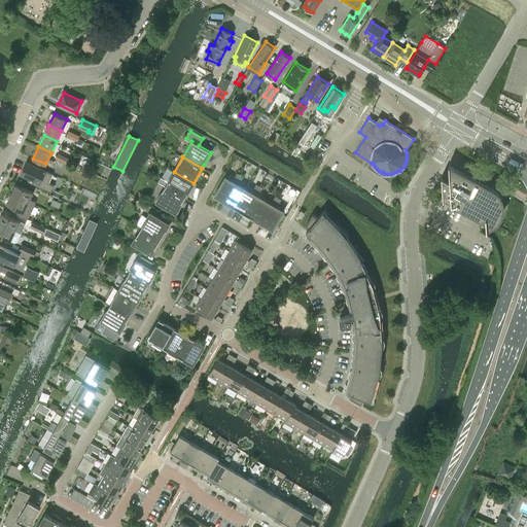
[(54,185),(48,182),(53,174),(27,162),(21,175),(30,179),(29,182),(38,186),(50,192),(54,185)]
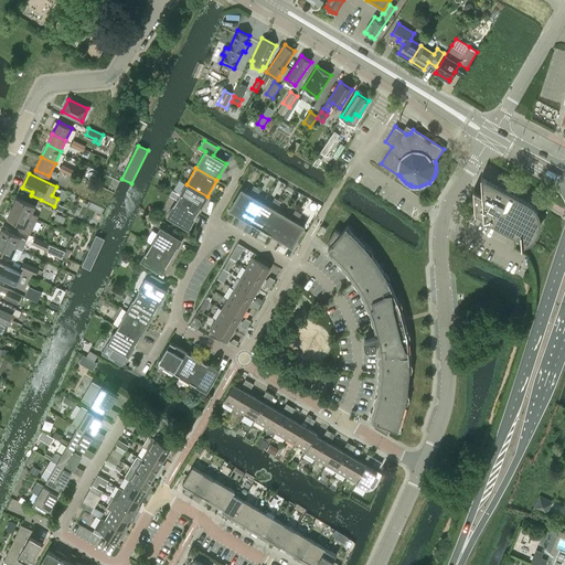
[(481,176),(482,193),(482,198),(475,193),(475,189),(473,189),(475,213),(476,213),(476,212),(483,216),(483,219),(484,219),(484,217),(515,234),(515,233),(521,236),(522,246),(522,243),(525,243),(529,241),(532,238),(534,236),(536,233),(539,230),(540,225),(540,222),(539,219),(539,214),(536,211),(534,208),(532,205),(529,203),(482,178),(482,176),(481,176)]
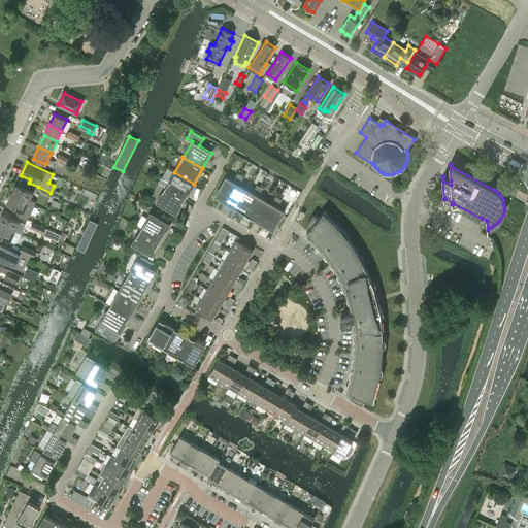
[(165,187),(185,198),(194,184),(174,172),(165,187)]
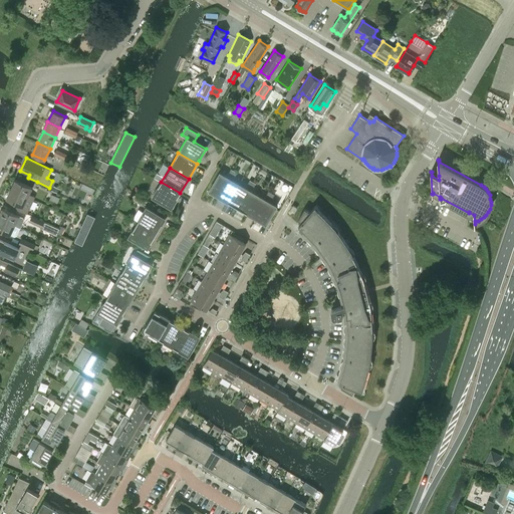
[(209,191),(219,197),(234,171),(231,169),(226,177),(220,173),(209,191)]
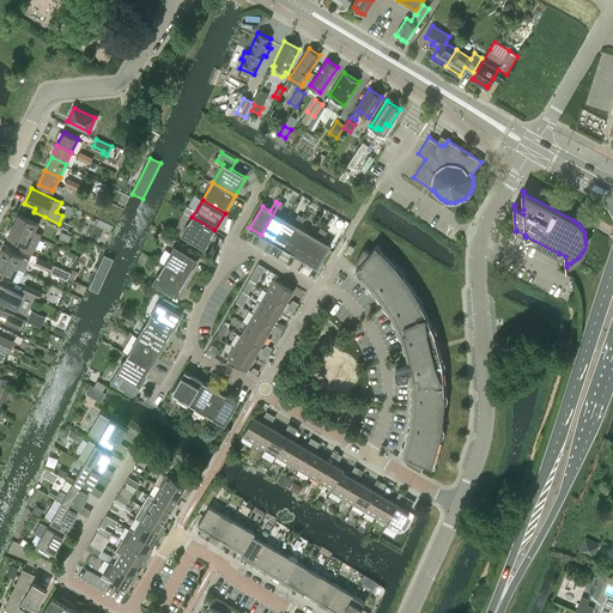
[(283,206),(279,204),(261,235),(272,241),(285,219),(277,214),(283,206)]
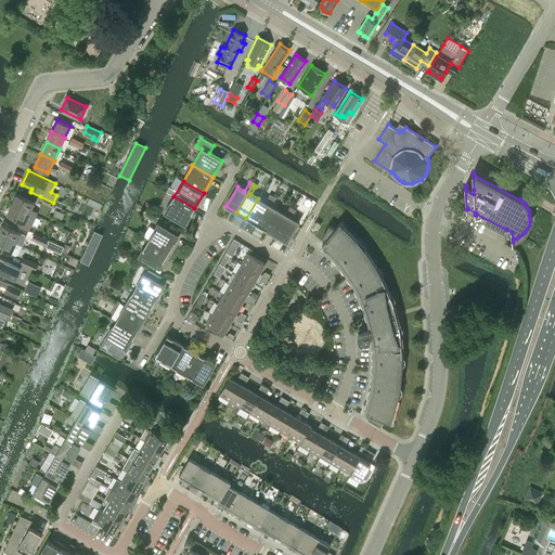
[(12,204),(36,216),(37,213),(31,209),(35,202),(16,194),(12,204)]
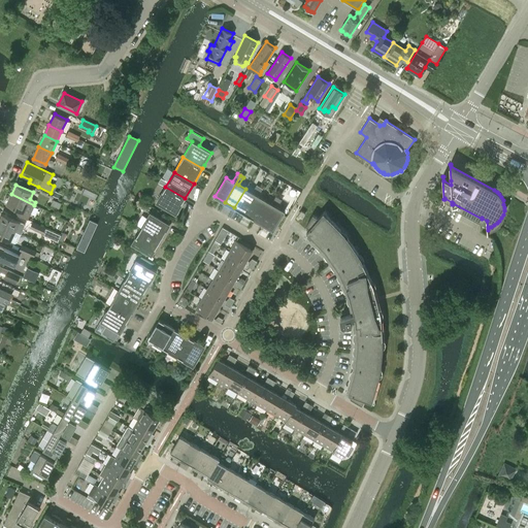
[(245,189),(234,207),(243,213),(260,187),(256,185),(252,193),(245,189)]
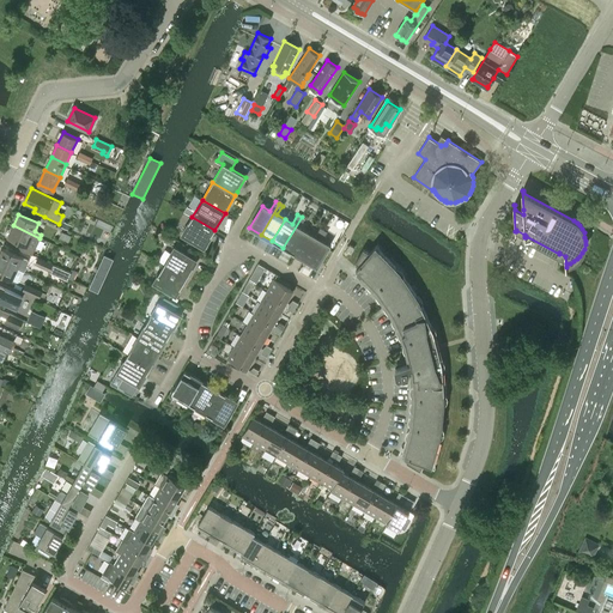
[(204,248),(214,230),(192,217),(182,235),(204,248)]
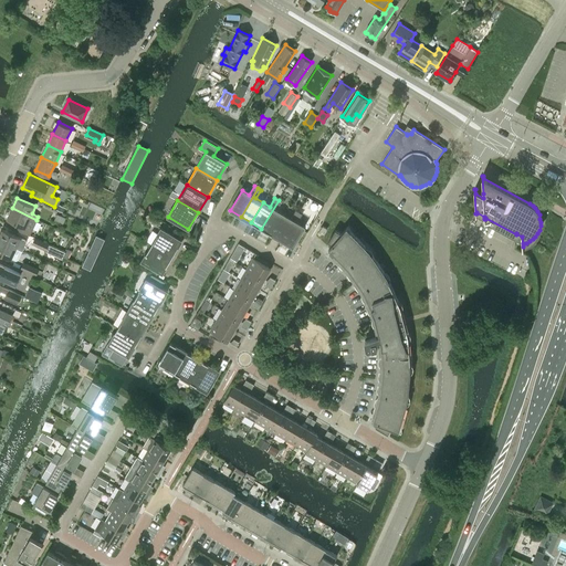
[(279,200),(261,229),(272,234),(283,215),(276,210),(282,202),(279,200)]
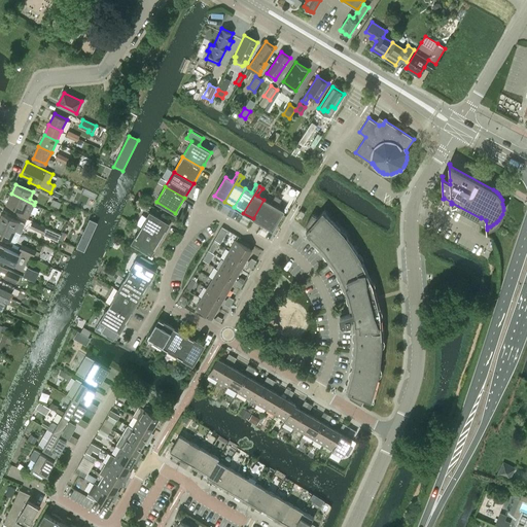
[(34,205),(11,194),(6,204),(15,208),(12,212),(28,219),(34,205)]
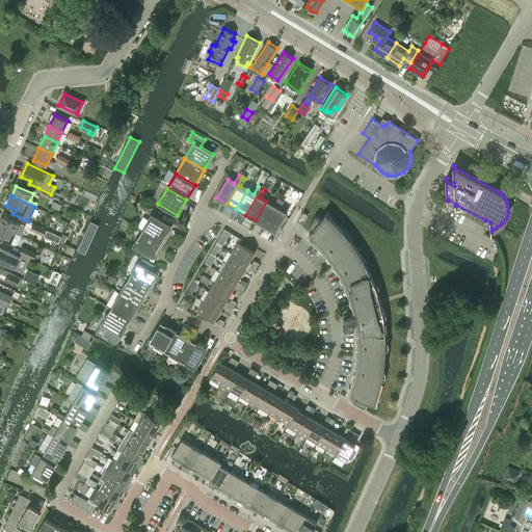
[(266,202),(256,220),(265,227),(280,202),(281,200),(277,197),(273,206),(266,202)]
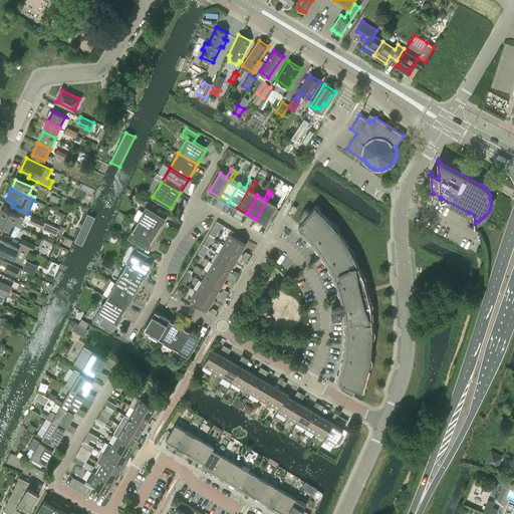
[(49,199),(57,203),(59,198),(51,195),(49,199)]
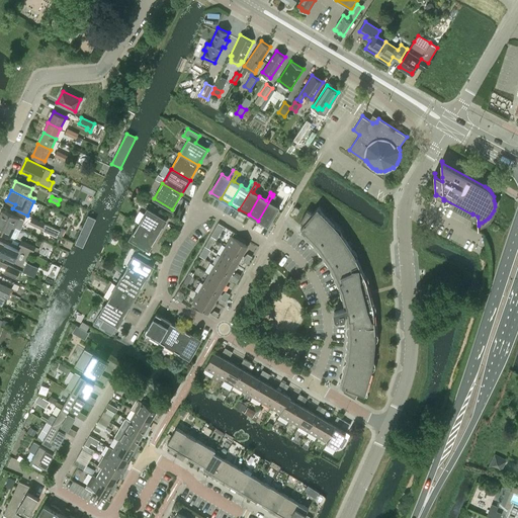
[(272,196),(258,221),(268,226),(271,221),(274,223),(285,204),(272,196)]
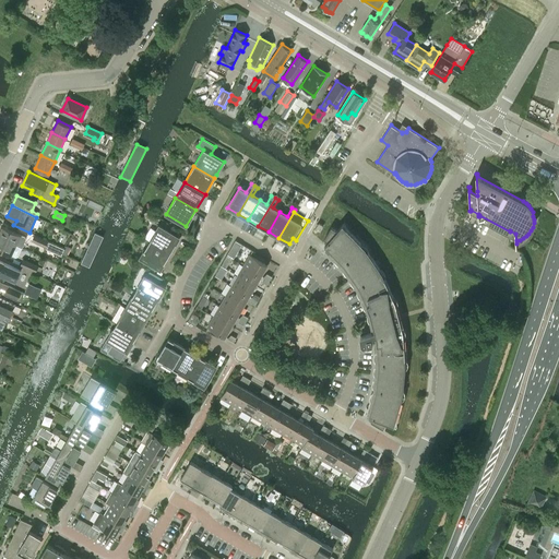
[(150,241),(170,253),(179,237),(159,225),(150,241)]
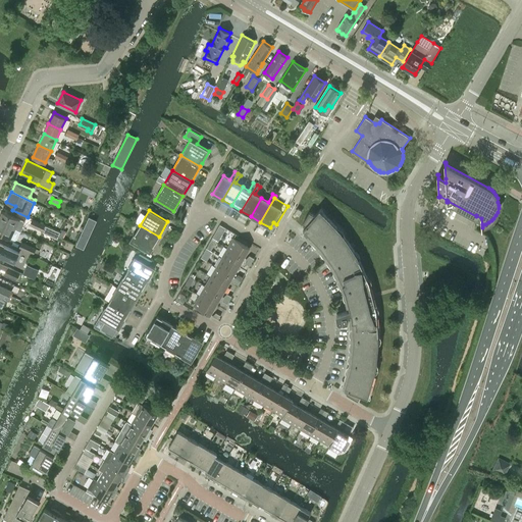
[(0,216),(0,221),(21,231),(22,228),(16,225),(19,219),(3,211),(0,216)]
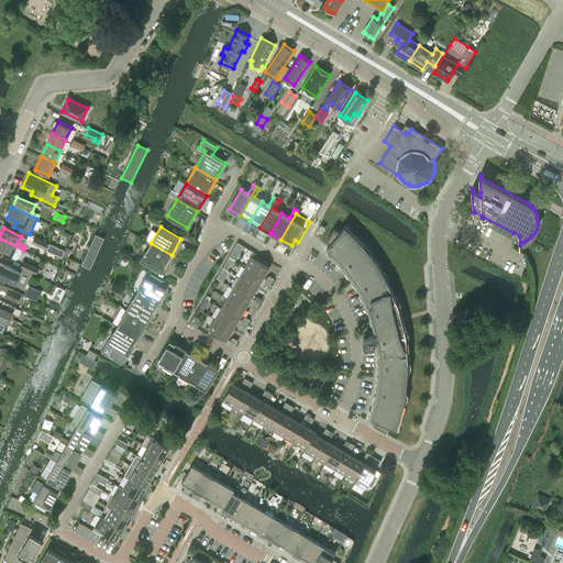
[(346,232),(342,229),(340,232),(333,229),(327,241),(330,243),(327,246),(346,266),(361,288),(373,312),(374,318),(377,331),(362,337),(364,345),(365,348),(367,348),(375,346),(374,338),(374,337),(378,335),(379,339),(382,366),(378,393),(372,419),(375,420),(374,423),(373,424),(386,431),(389,426),(394,427),(396,422),(398,422),(406,397),(409,366),(406,334),(400,312),(398,304),(385,275),(367,249),(349,230),(346,232)]
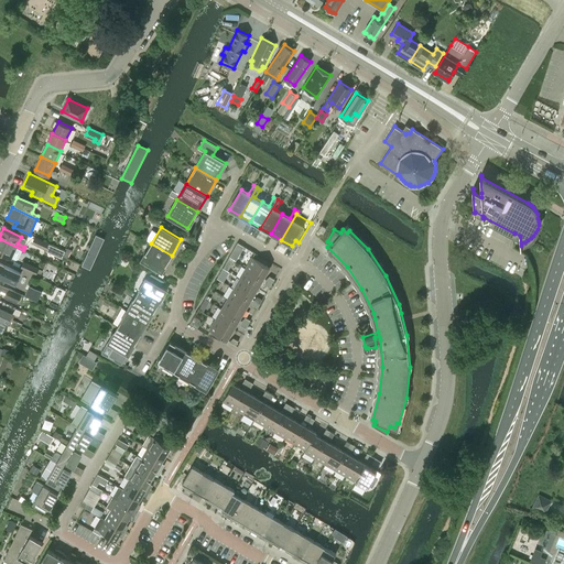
[(104,239),(96,236),(82,266),(90,269),(104,239)]
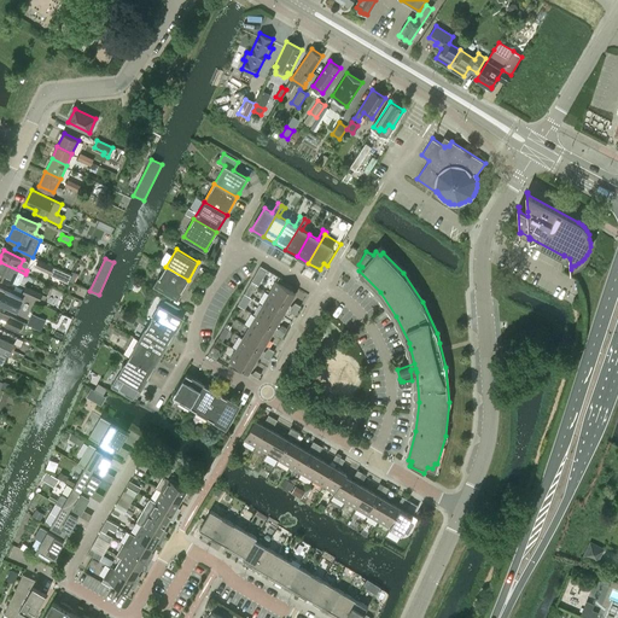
[(54,267),(39,260),(36,267),(51,273),(54,267)]
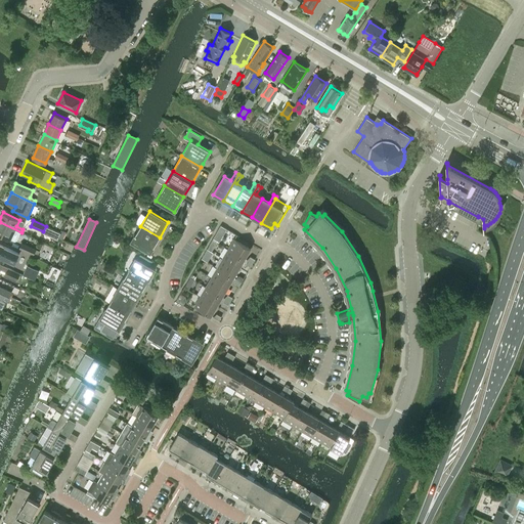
[(22,232),(0,222),(0,233),(10,239),(13,232),(19,235),(22,232)]
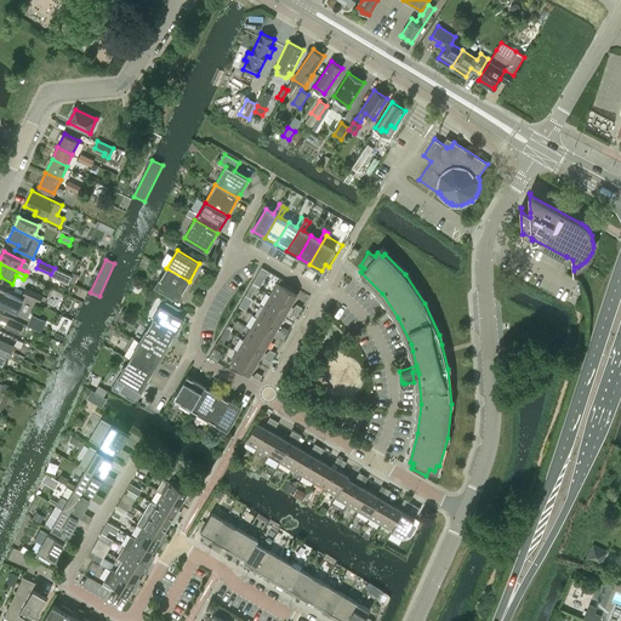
[(178,300),(189,281),(166,268),(155,286),(178,300)]
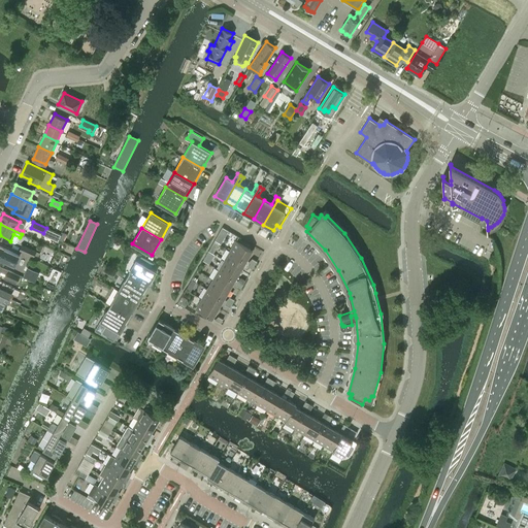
[(230,251),(246,261),(253,251),(236,240),(230,251)]
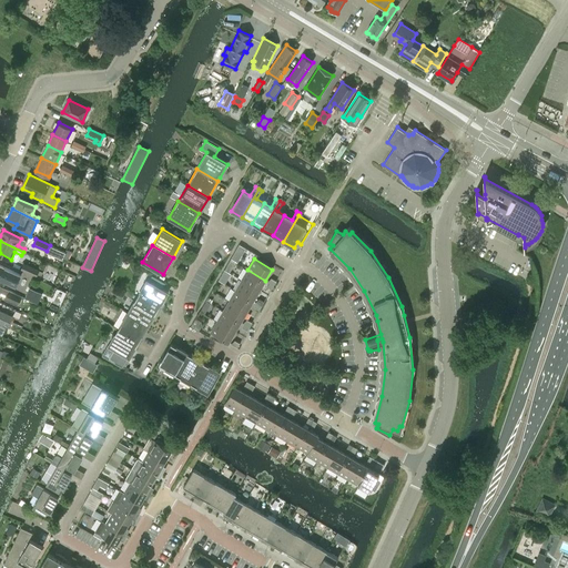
[(24,263),(22,270),(37,276),(39,270),(24,263)]
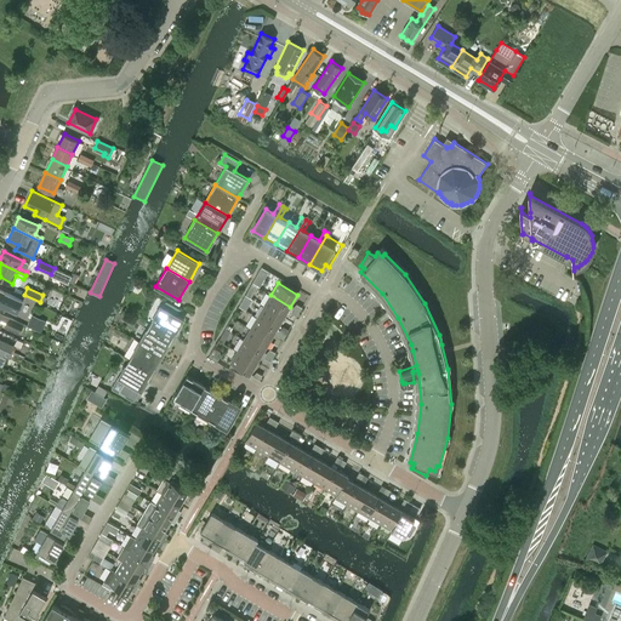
[(0,303),(17,313),(23,300),(0,289),(0,303)]
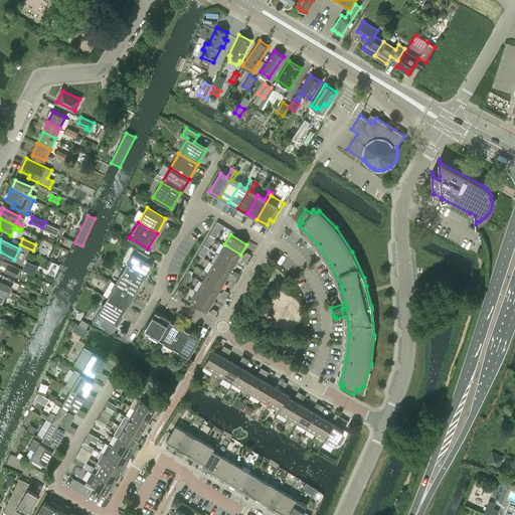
[(240,254),(224,244),(219,253),(235,263),(240,254)]
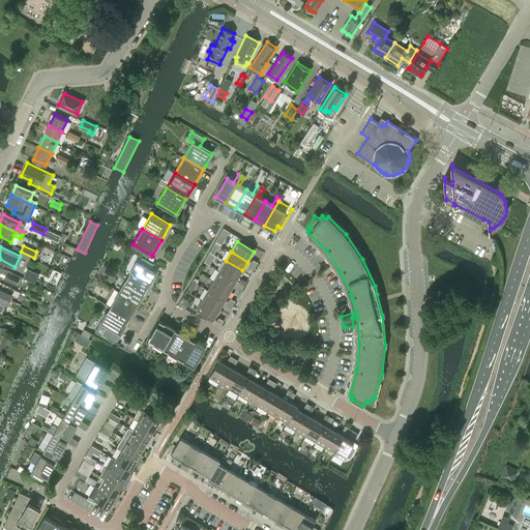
[(137,261),(128,276),(147,288),(156,272),(149,268),(152,263),(142,257),(139,262),(137,261)]
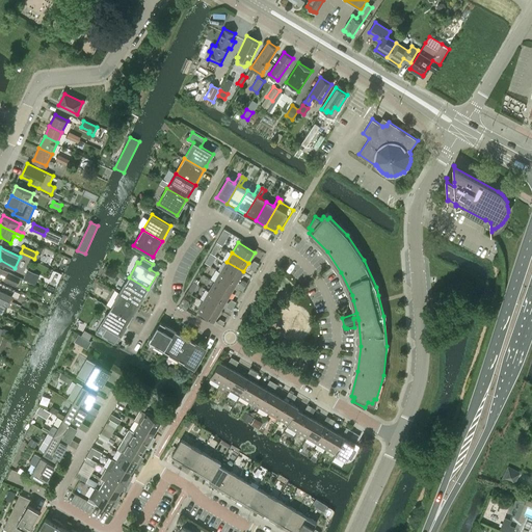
[(243,271),(227,262),(220,271),(237,282),(243,271)]
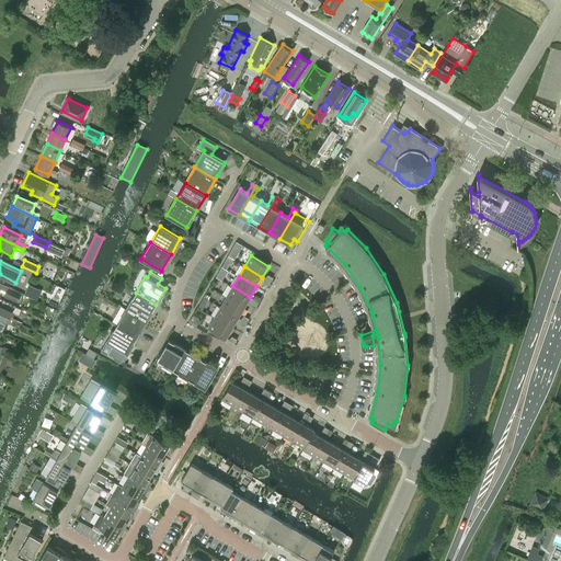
[(16,302),(22,294),(9,287),(0,282),(0,288),(7,292),(4,296),(16,302)]
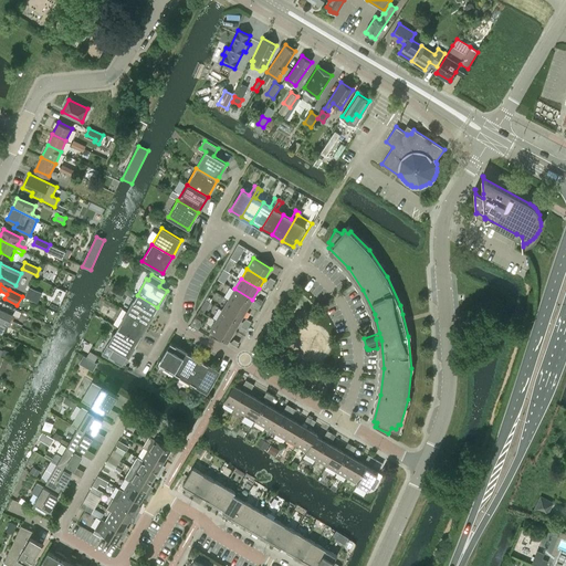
[(252,300),(234,289),(229,300),(247,310),(252,300)]
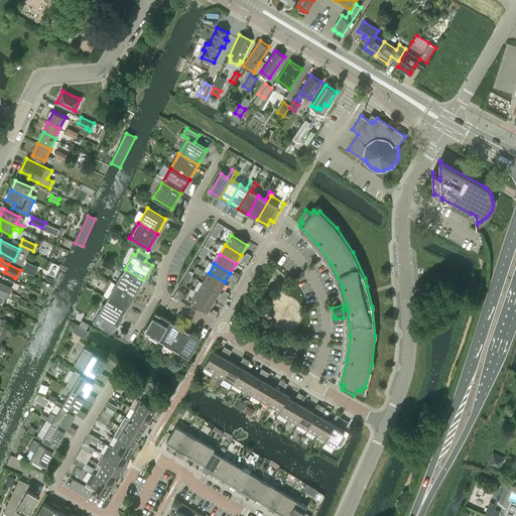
[(125,269),(116,284),(135,295),(143,280),(125,269)]
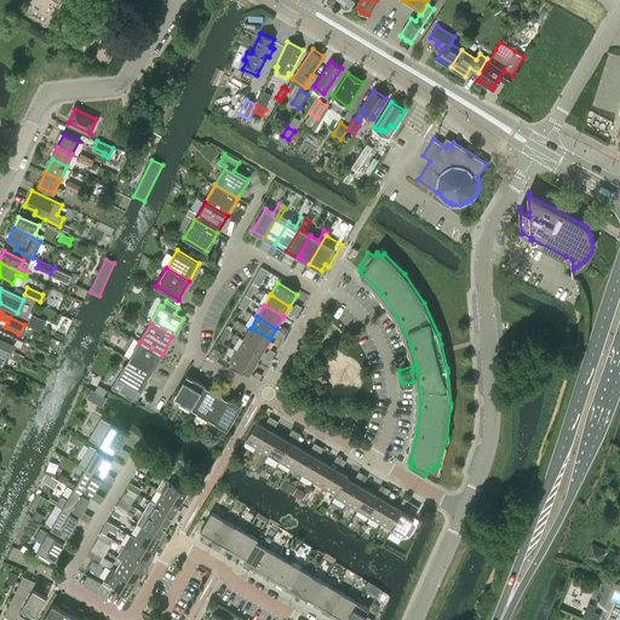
[(270,339),(251,328),(244,339),(263,351),(270,339)]
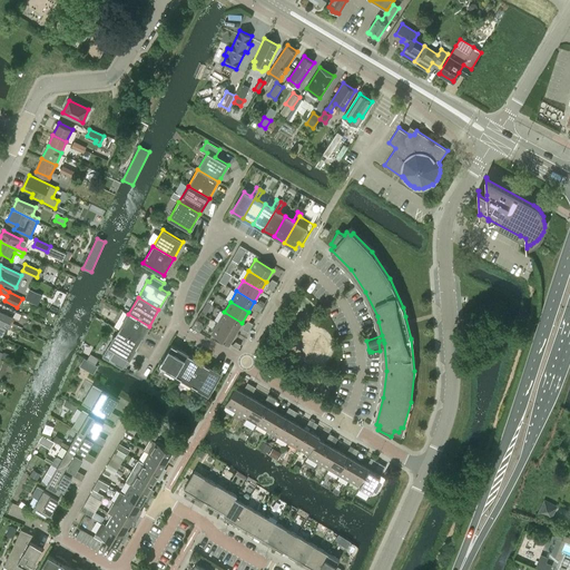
[(13,317),(0,311),(0,318),(10,324),(13,317)]
